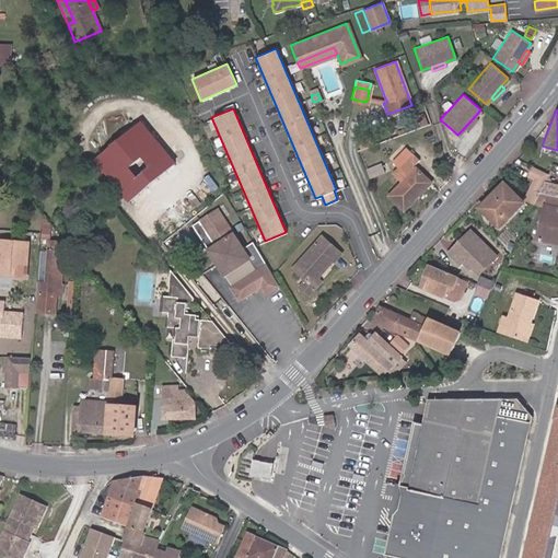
[(468,130),(478,118),(475,116),(465,127),(468,130)]
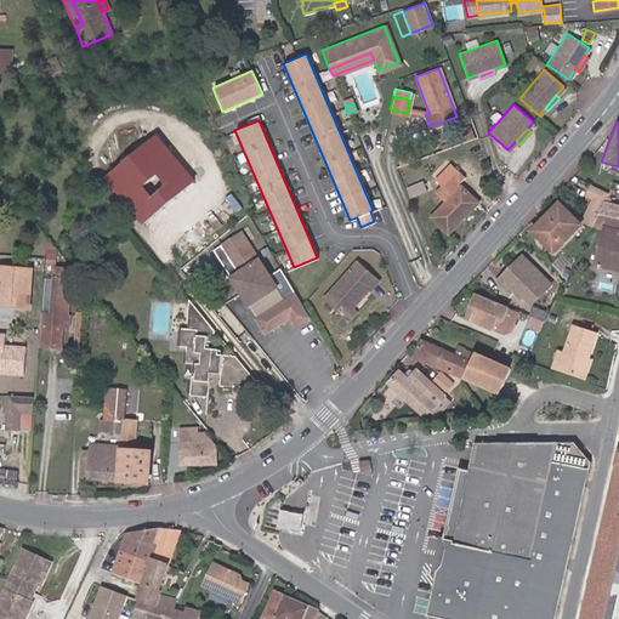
[(143,222),(193,181),(153,134),(103,175),(143,222)]
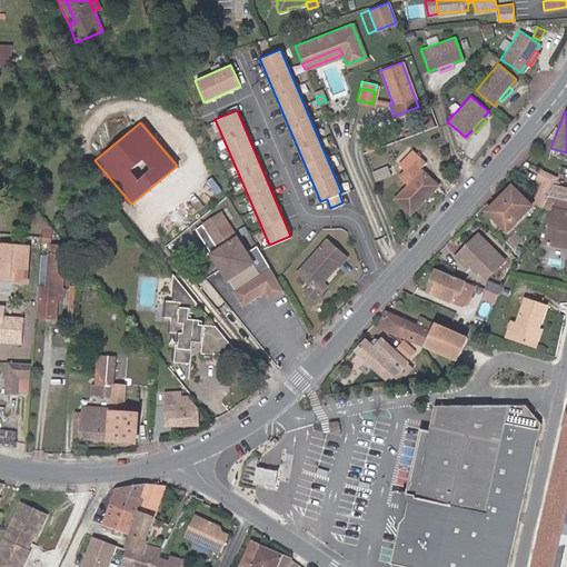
[(409,212),(433,189),(428,185),(433,180),(414,162),(410,162),(399,176),(407,183),(394,197),(409,212)]
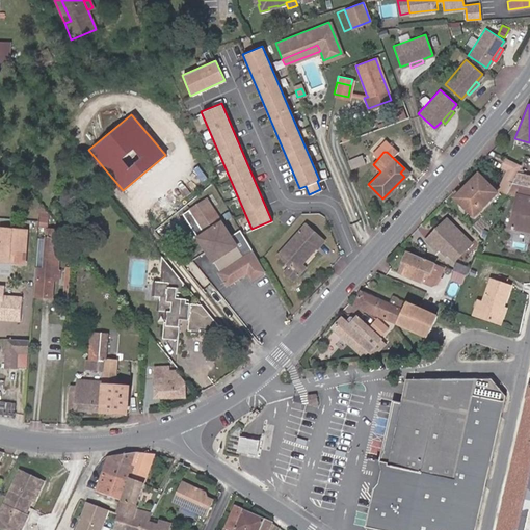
[(360,157),(346,162),(348,170),(363,164),(360,157)]
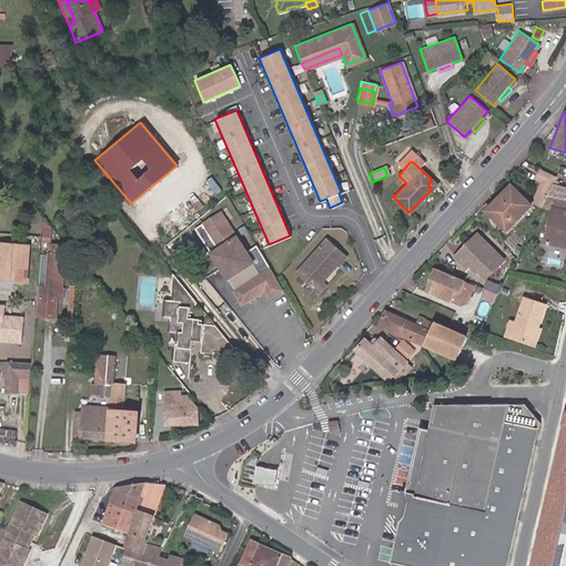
[(565,199),(565,191),(565,187),(551,183),(546,194),(554,195),(565,199)]
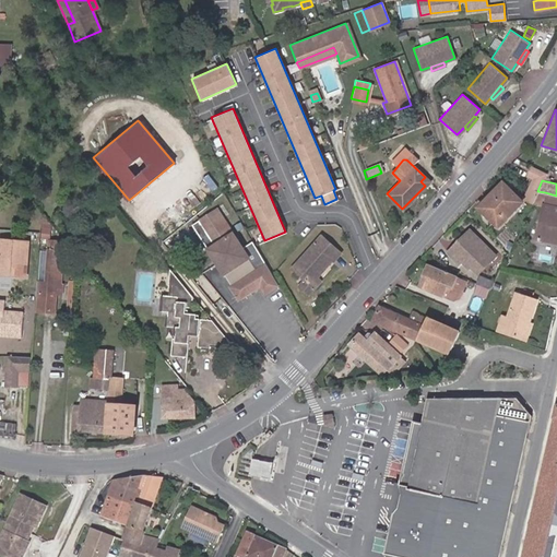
[(497,225),(521,201),(504,184),(480,208),(497,225)]
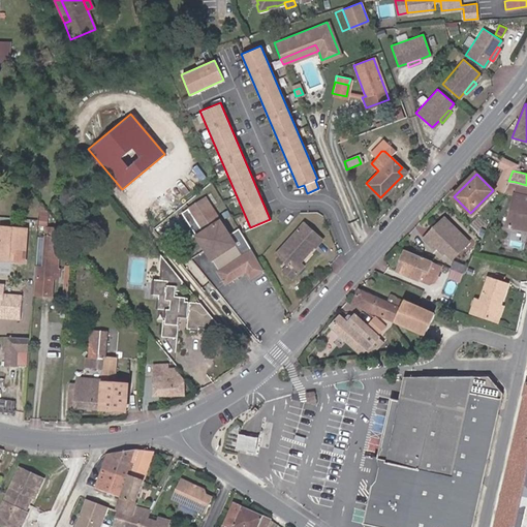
[(514,189),(516,182),(508,181),(507,181),(504,188),(514,189)]
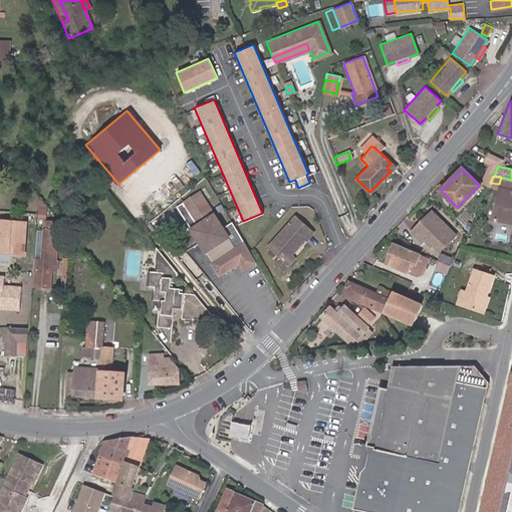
[(511,189),(511,179),(511,180),(501,177),(499,184),(499,187),(511,189)]
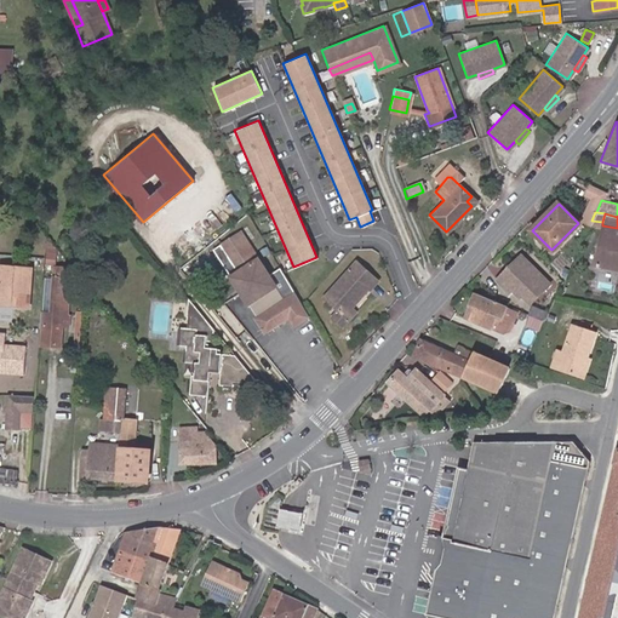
[(219,244),(239,230),(235,223),(215,236),(219,244)]
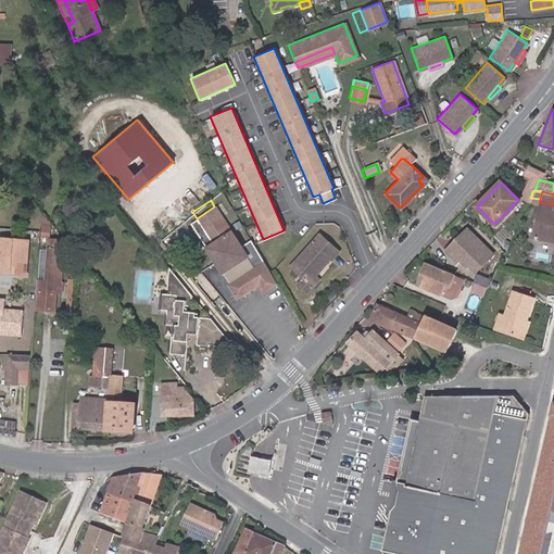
[(553,204),(540,202),(539,202),(531,236),(551,240),(553,225),(553,224),(553,204)]
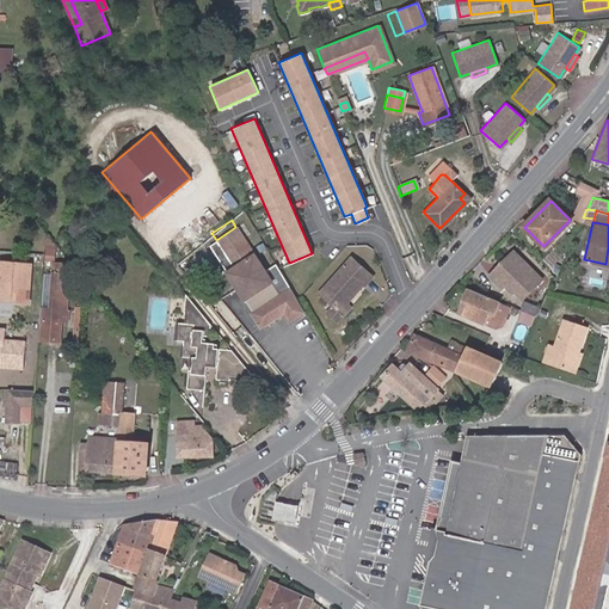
[(226,271),(252,312),(265,303),(275,297),(278,295),(264,270),(235,227),(216,240),(223,251),(227,248),(231,253),(227,256),(234,265),(226,271)]
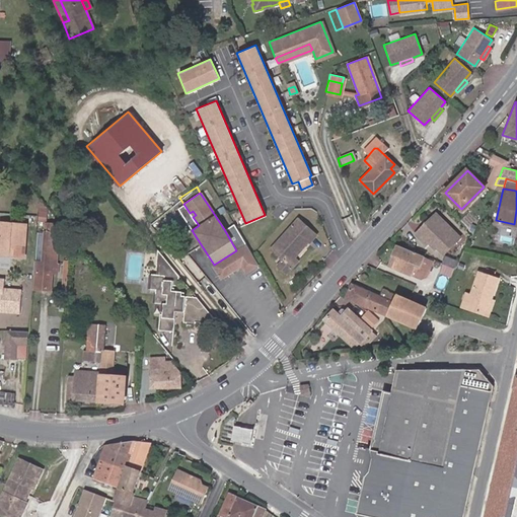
[(296,204),(301,199),(297,196),(292,200),(296,204)]
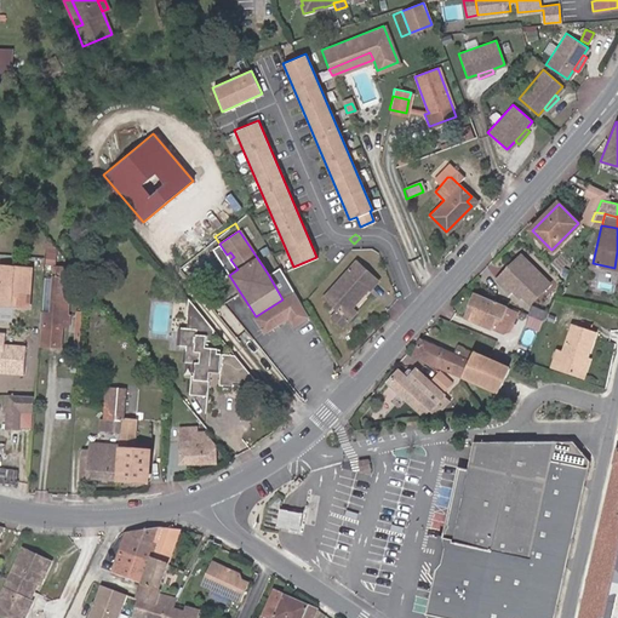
[(548,282),(519,255),(509,264),(511,267),(508,270),(505,268),(495,279),(507,291),(510,287),(519,296),(520,293),(528,302),(548,282)]
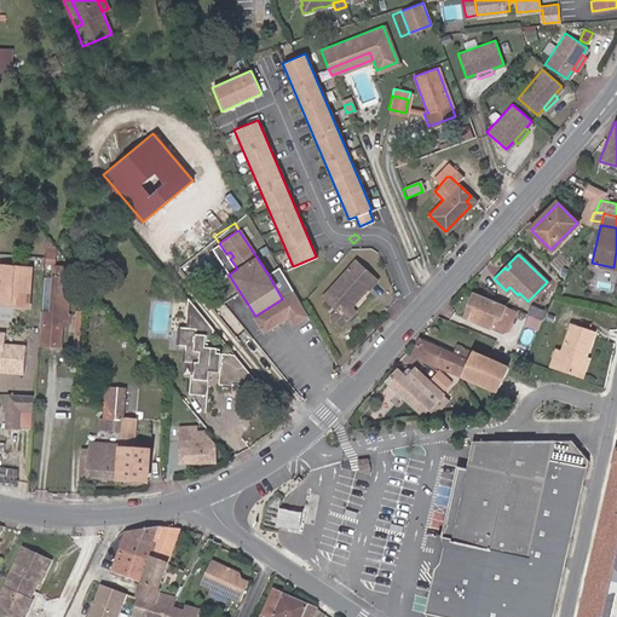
[(237,269),(230,259),(221,264),(229,275),(237,269)]
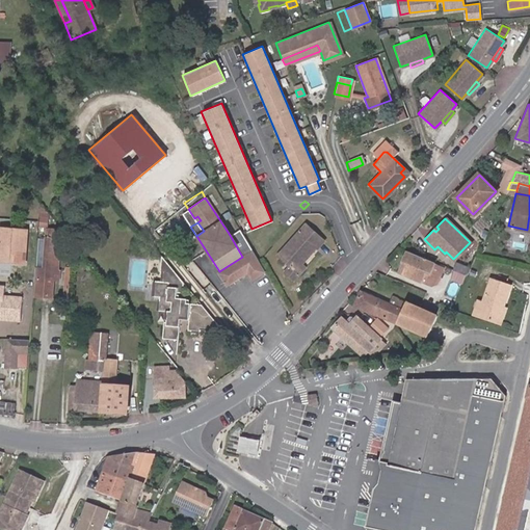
[(300,263),(322,239),(305,223),(276,255),(289,265),(294,270),(300,263)]
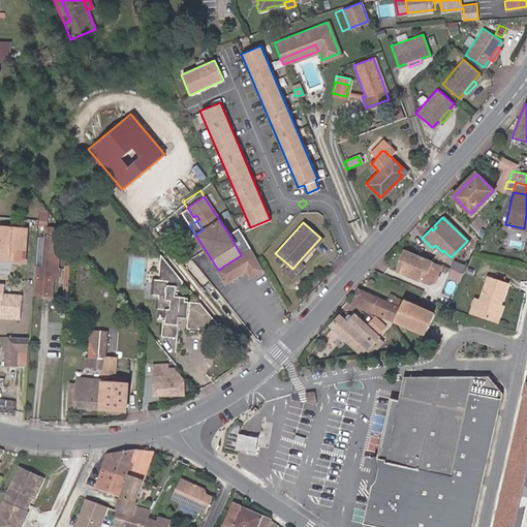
[(0,258),(24,260),(26,227),(0,225),(0,258)]
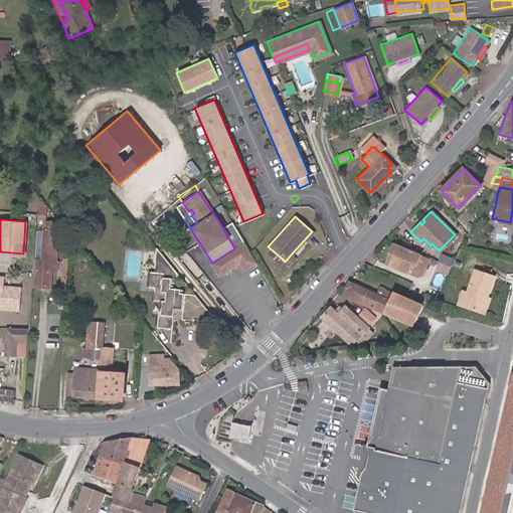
[(222,227),(234,248),(244,241),(231,221),(222,227)]
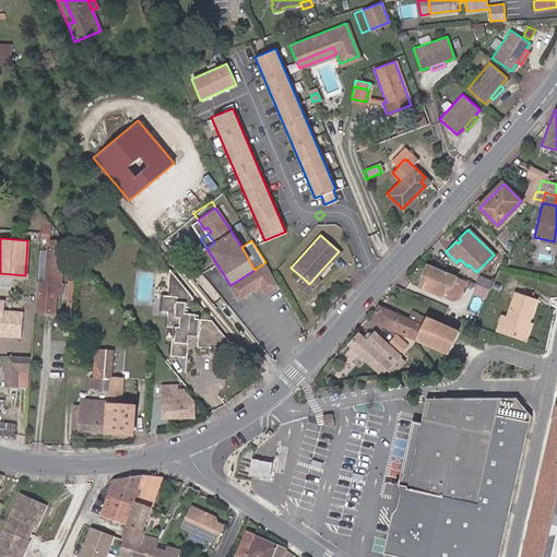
[(54,311),(56,283),(59,283),(61,250),(47,249),(45,281),(36,280),(35,293),(37,293),(36,310),(54,311)]
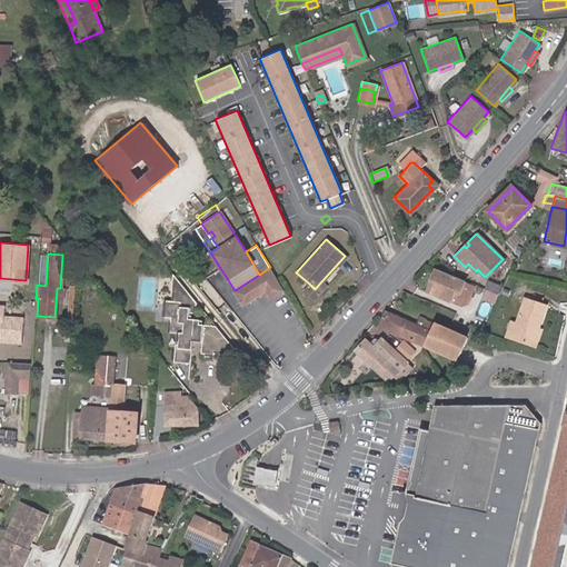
[(247,282),(255,294),(260,290),(264,288),(269,296),(280,289),(281,288),(275,276),(270,267),(259,275),(256,277),(247,282)]
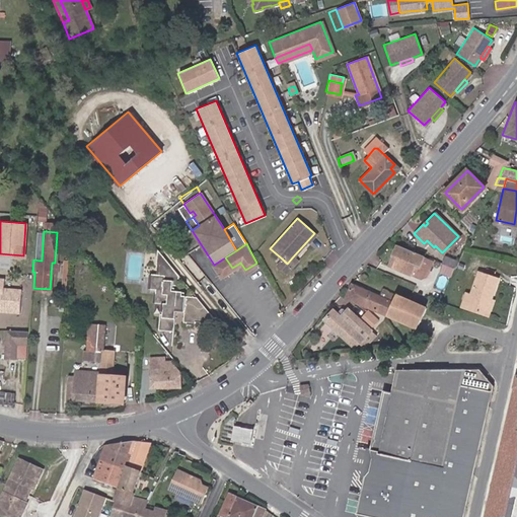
[(424,275),(431,259),(422,255),(423,254),(396,243),(391,254),(396,256),(392,266),(419,278),(424,275)]
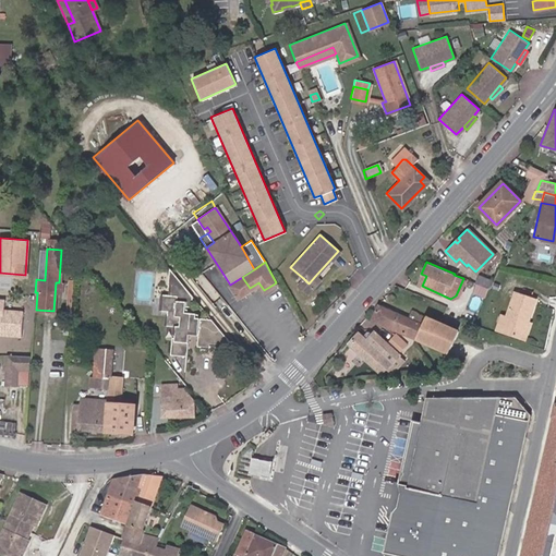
[(194,313),(190,312),(192,295),(168,267),(167,283),(170,285),(169,294),(161,293),(160,310),(166,311),(165,325),(174,325),(173,338),(171,337),(169,353),(185,355),(188,331),(197,333),(198,317),(194,316),(194,313)]
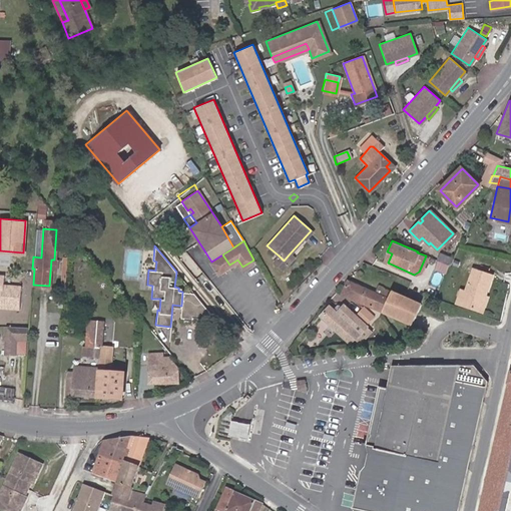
[(388,263),(392,253),(387,251),(383,262),(388,263)]
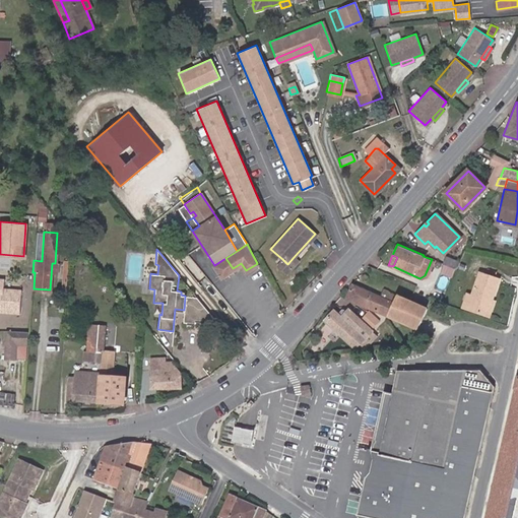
[(455,268),(457,261),(444,256),(441,263),(455,268)]
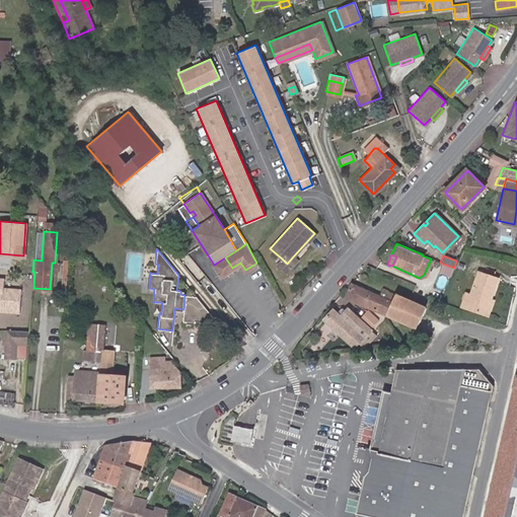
[(286,272),(297,260),(293,256),(287,264),(282,259),(277,264),(286,272)]
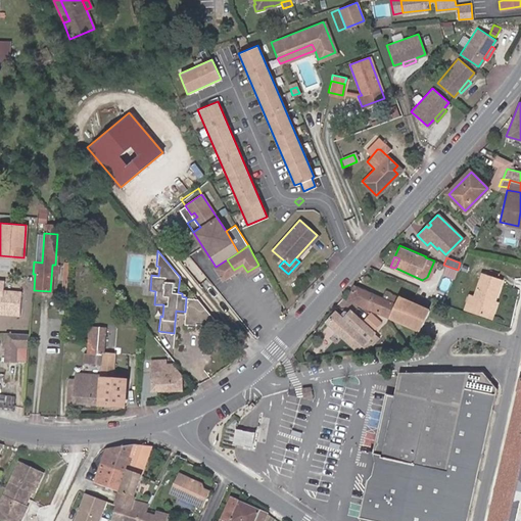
[(216,267),(223,278),(234,270),(227,259),(216,267)]
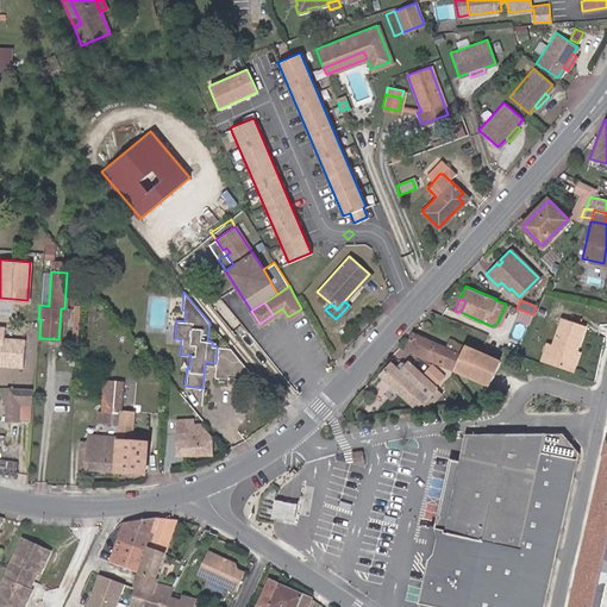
[(530,323),(533,314),(517,308),(514,315),(530,323)]
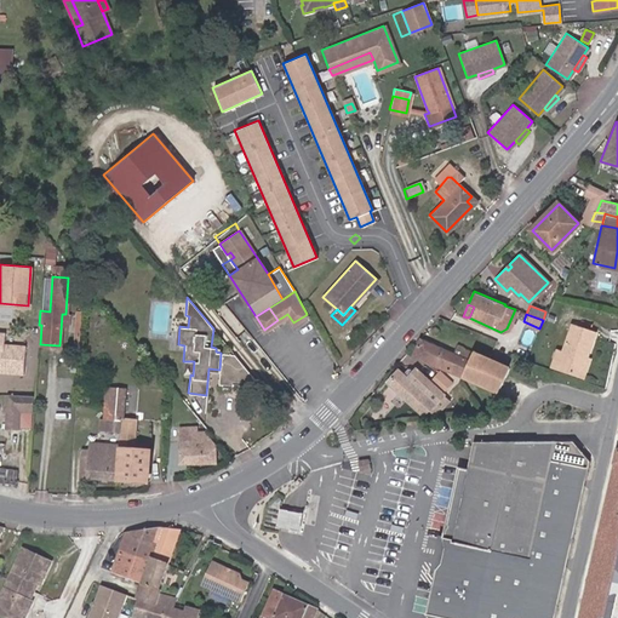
[(584,358),(593,332),(571,325),(561,352),(556,367),(581,376),(585,364),(583,362),(584,358)]
